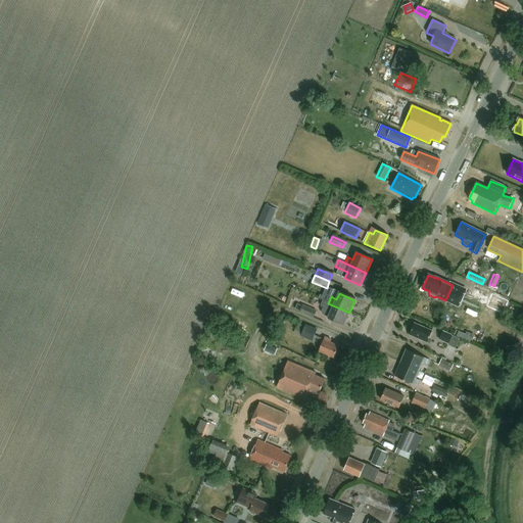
[(498,304),(503,297),(493,293),(490,300),(498,304)]
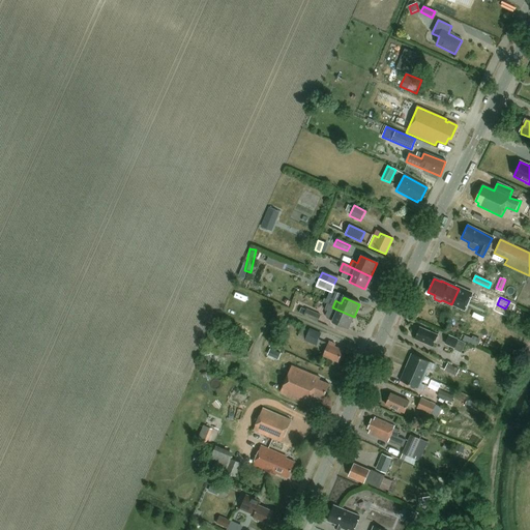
[(348,330),(354,317),(332,307),(327,304),(324,311),(327,312),(325,316),(327,320),(332,322),(332,323),(348,330)]
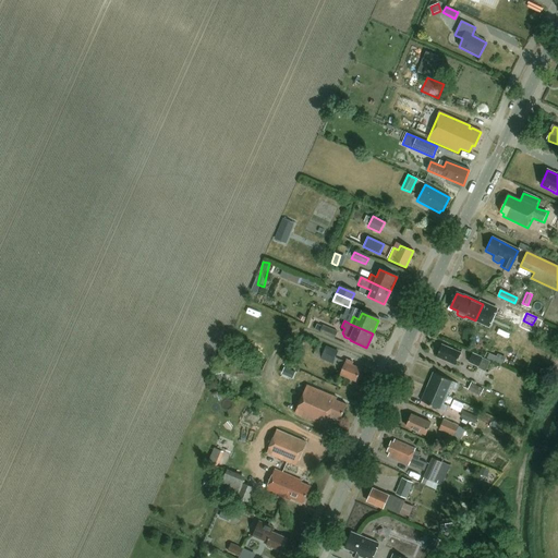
[(335,340),(338,334),(317,325),(314,332),(335,340)]
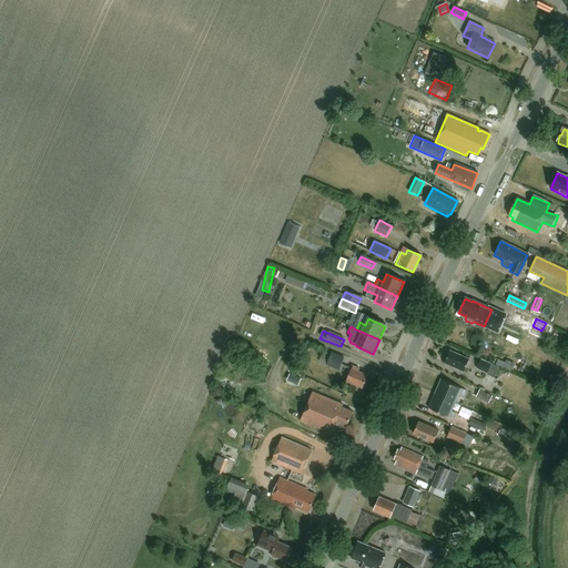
[(320,362),(338,371),(344,358),(325,350),(320,362)]
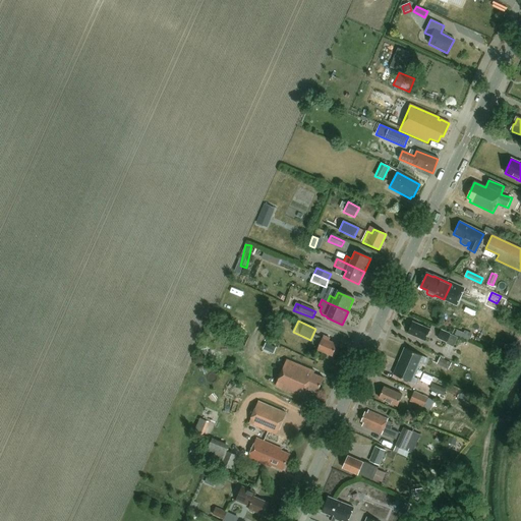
[(425,342),(429,331),(413,324),(408,335),(425,342)]
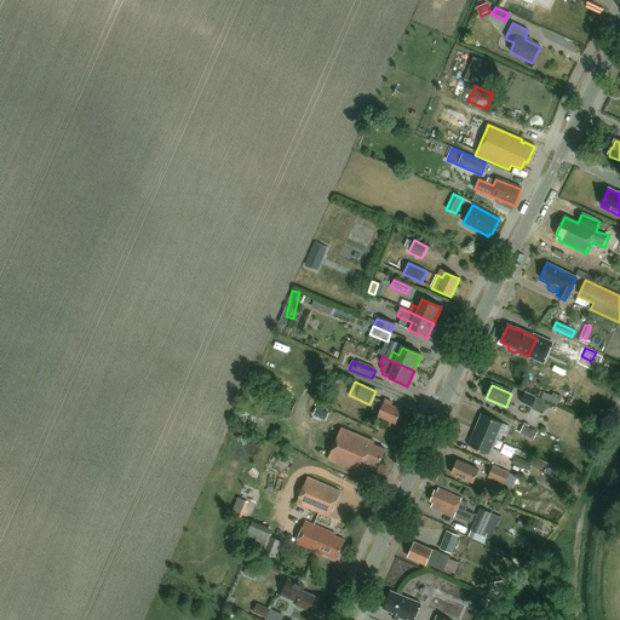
[(520,403),(530,408),(540,413),(545,402),(535,399),(524,392),(520,403)]
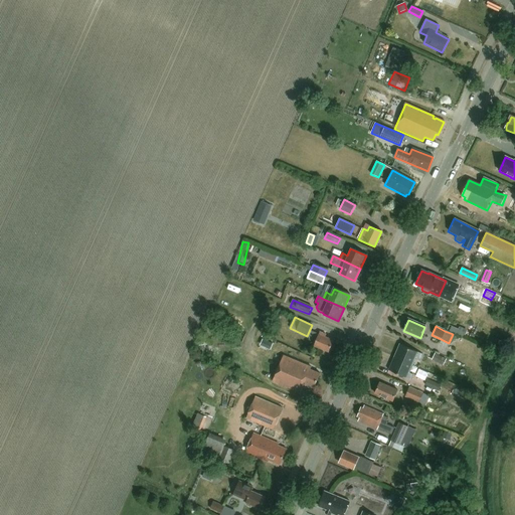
[(228,342),(231,333),(219,328),(215,337),(228,342)]
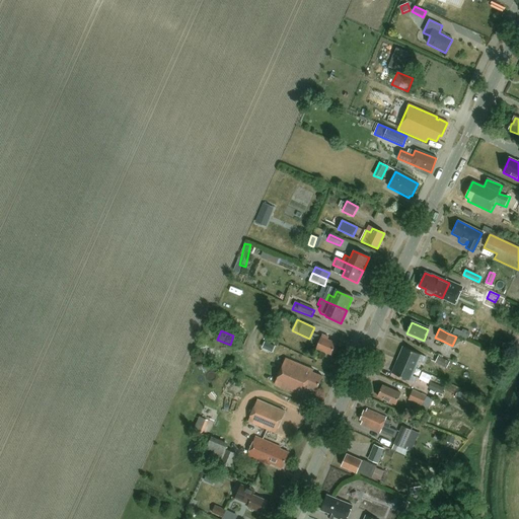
[(330,356),(336,345),(326,341),(327,339),(321,336),(316,350),(330,356)]
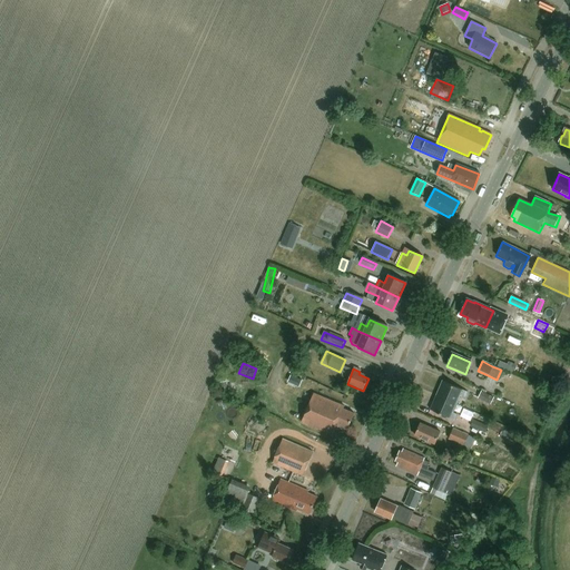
[(464,399),(467,392),(442,382),(436,396),(455,405),(459,395),(464,399)]
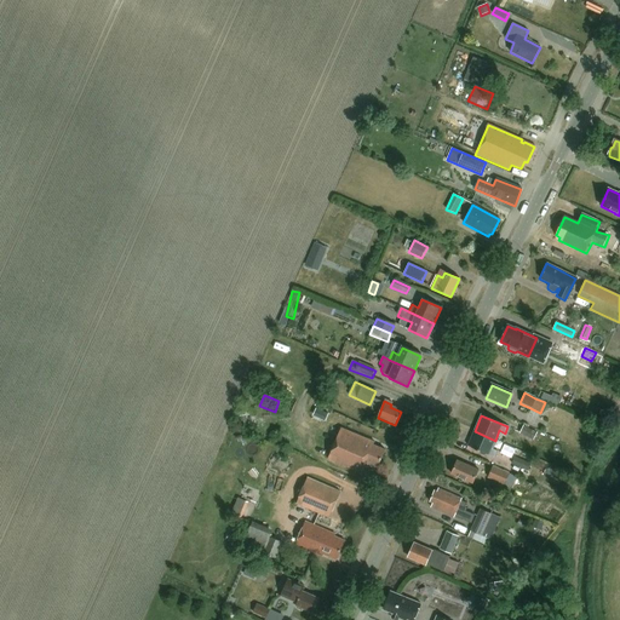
[(523,426),(520,434),(534,441),(538,432),(523,426)]
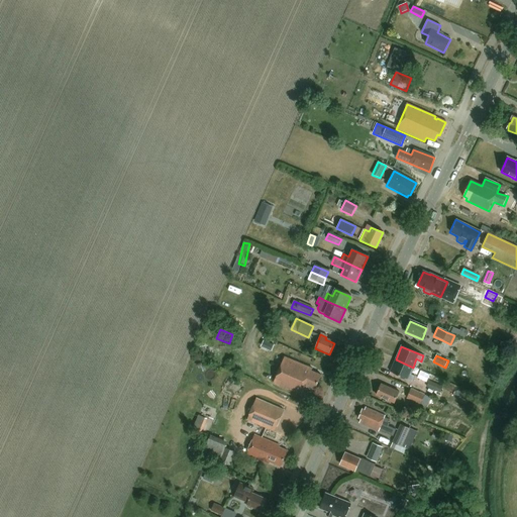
[(314,391),(320,377),(311,373),(312,370),(285,357),(273,384),(301,396),(305,387),(314,391)]
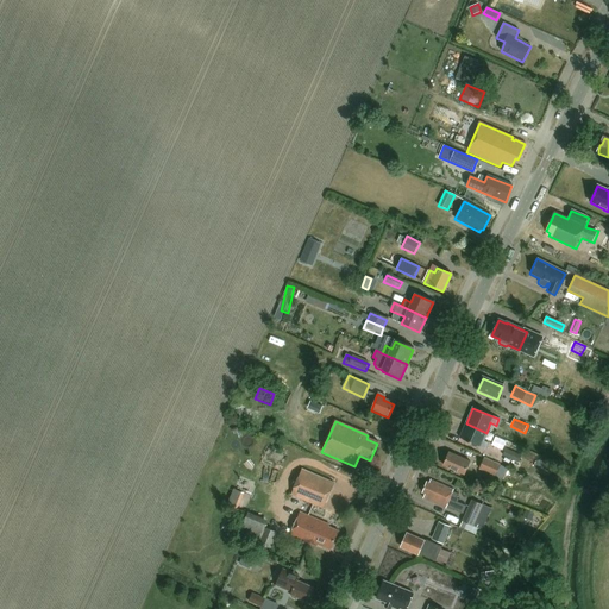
[(483,441),(487,433),(466,424),(459,438),(487,450),(489,444),(483,441)]
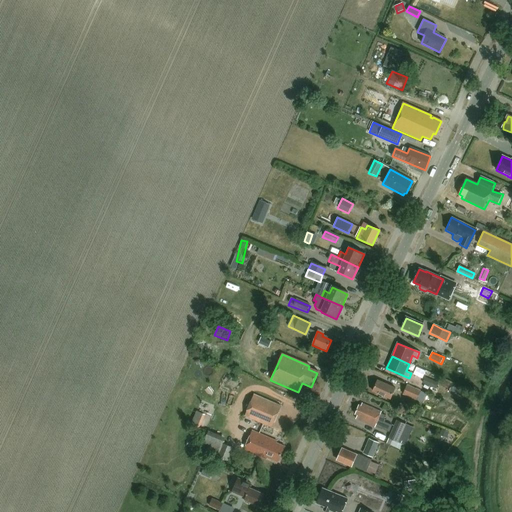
[(438,383),(425,377),(423,384),(432,388),(436,389),(438,383)]
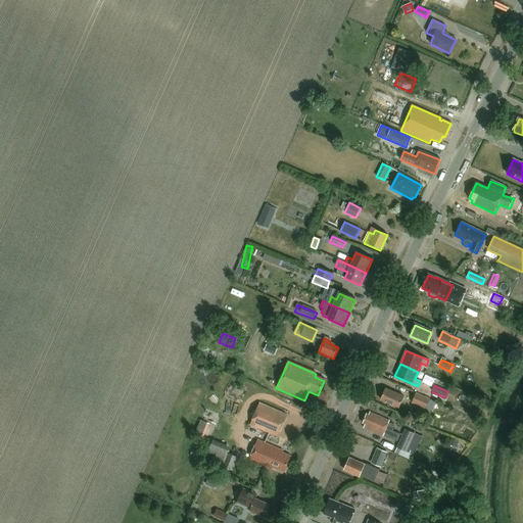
[(398,409),(403,397),(386,390),(382,401),(398,409)]
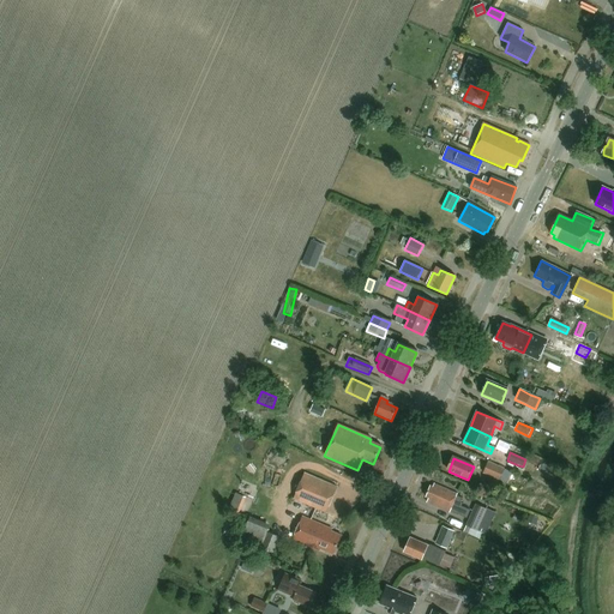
[(505,470),(488,463),(482,475),(499,482),(505,470)]
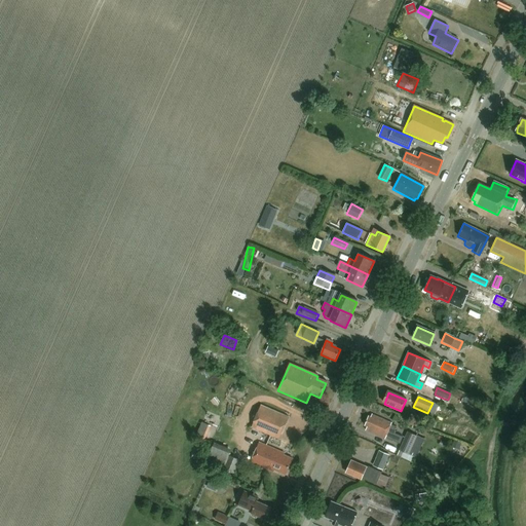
[(279,440),(289,418),(260,407),(252,428),(279,440)]
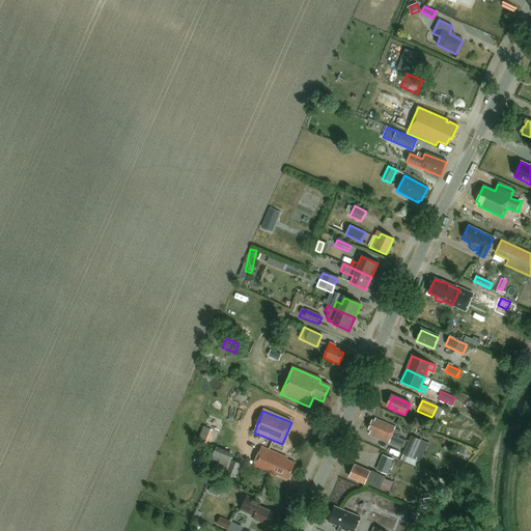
[(403,449),(407,442),(399,438),(400,435),(398,434),(400,430),(395,428),(396,427),(376,418),(374,423),(371,421),(368,430),(370,431),(369,435),(389,444),(389,443),(396,446),(396,445),(403,449)]
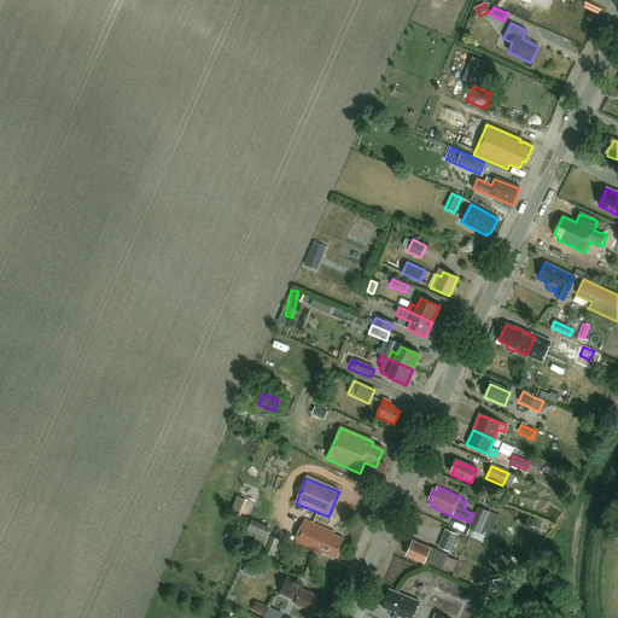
[(248,501),(238,496),(229,516),(240,520),(248,501)]
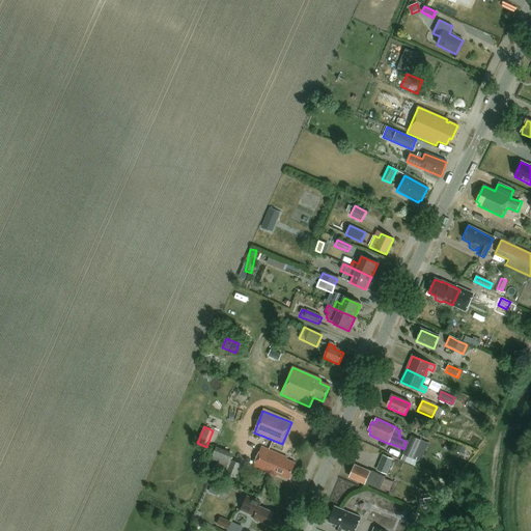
[(404,462),(415,466),(417,462),(420,463),(423,455),(416,452),(421,441),(411,436),(402,454),(407,456),(404,462)]
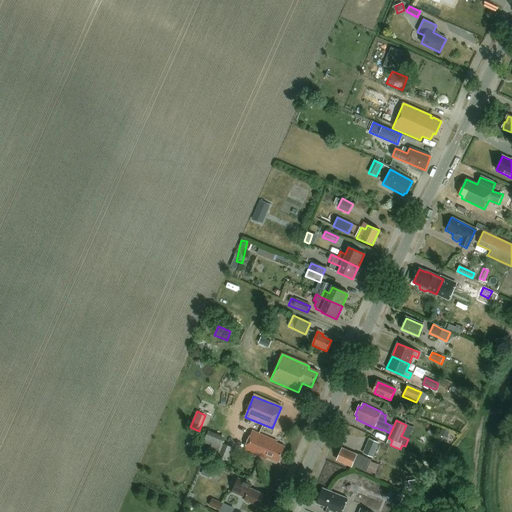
[(447,440),(450,433),(443,430),(440,437),(447,440)]
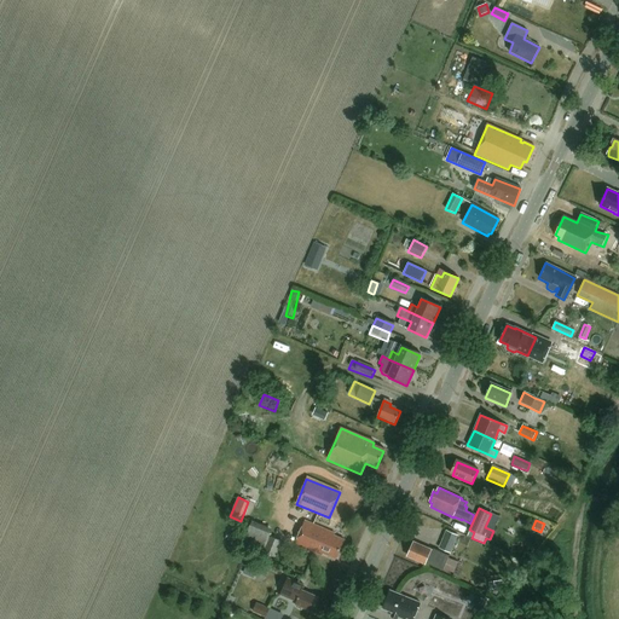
[(335,561),(343,543),(333,538),(334,536),(306,522),(295,545),(320,556),(320,554),(335,561)]
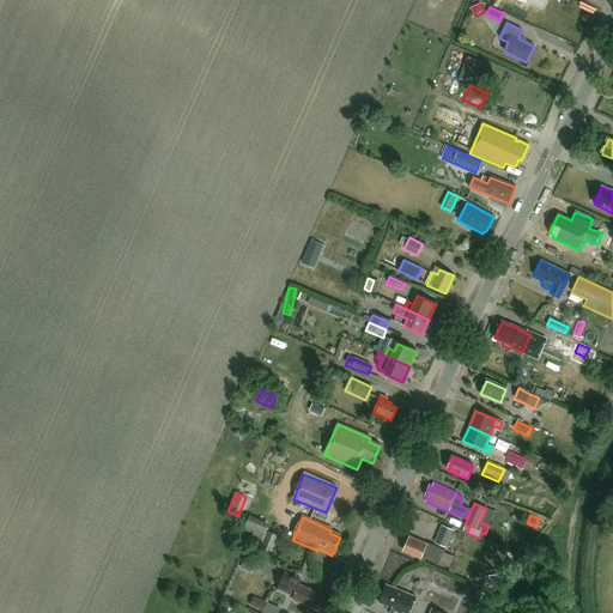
[(268,529),(248,521),(240,540),(274,554),(280,538),(267,532),(268,529)]
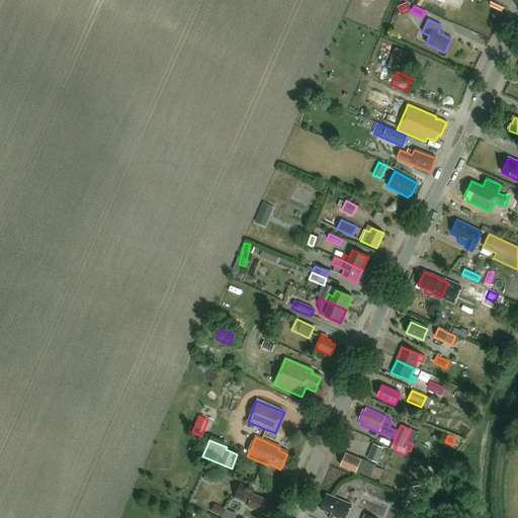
[(381,452),(371,448),(366,458),(377,463),(381,452)]
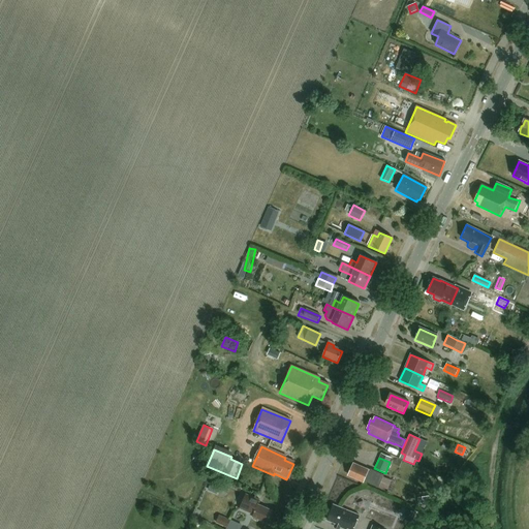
[(368,470),(352,465),(348,476),(356,479),(358,480),(360,483),(362,481),(364,483),(378,488),(383,475),(370,469),(369,471),(368,471),(368,470)]
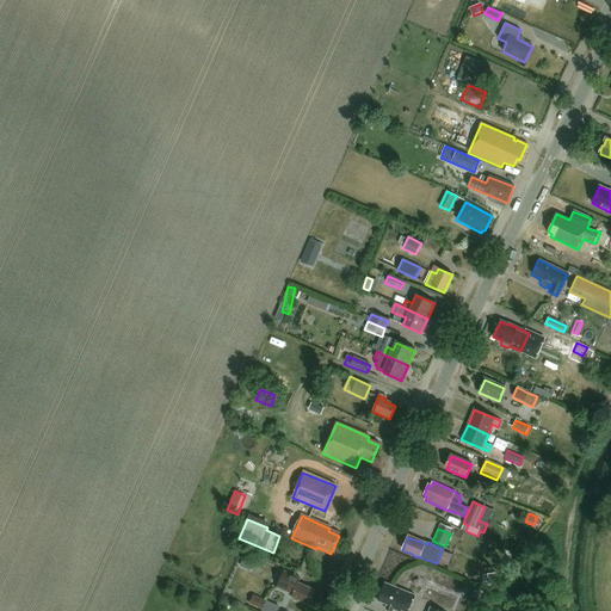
[(242,560),(253,565),(255,559),(245,554),(242,560)]
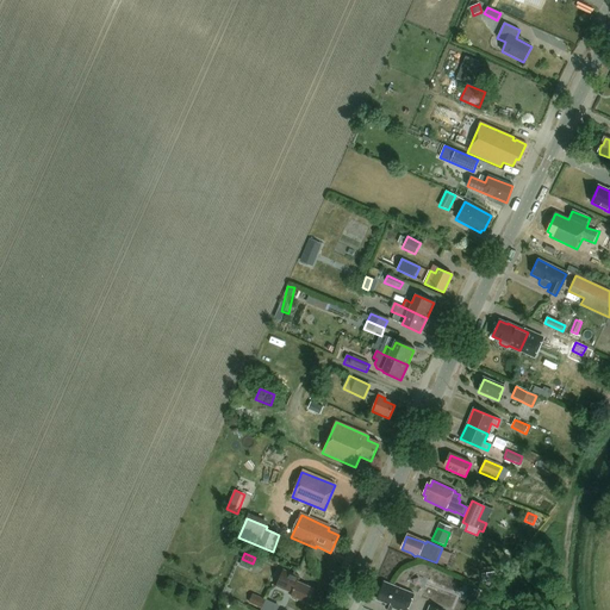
[(307,604),(313,590),(296,583),(298,578),(281,571),(275,587),(291,593),(290,596),(291,597),(291,598),(297,601),(297,599),(307,604)]
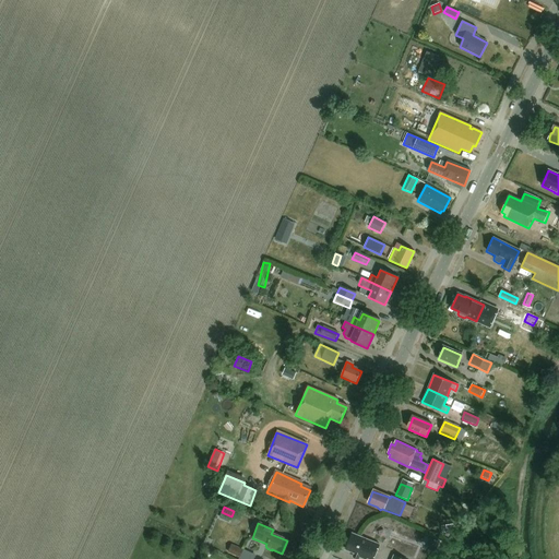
[(373,558),(380,546),(352,534),(345,550),(354,554),(354,556),(359,558),(360,558),(373,558)]
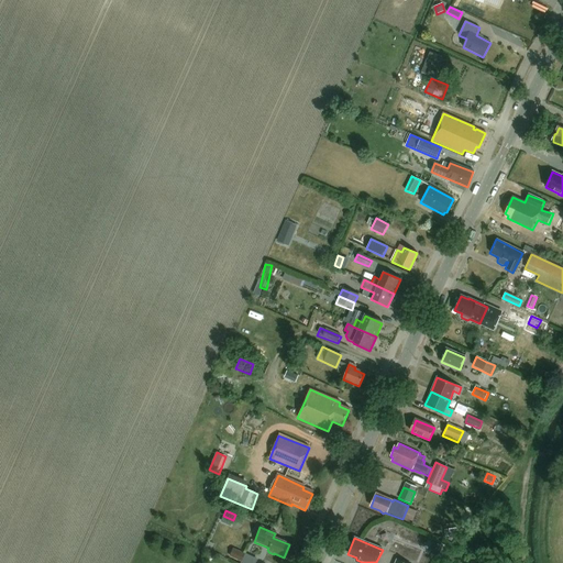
[(240,562),(243,555),(231,550),(229,558),(240,562)]
